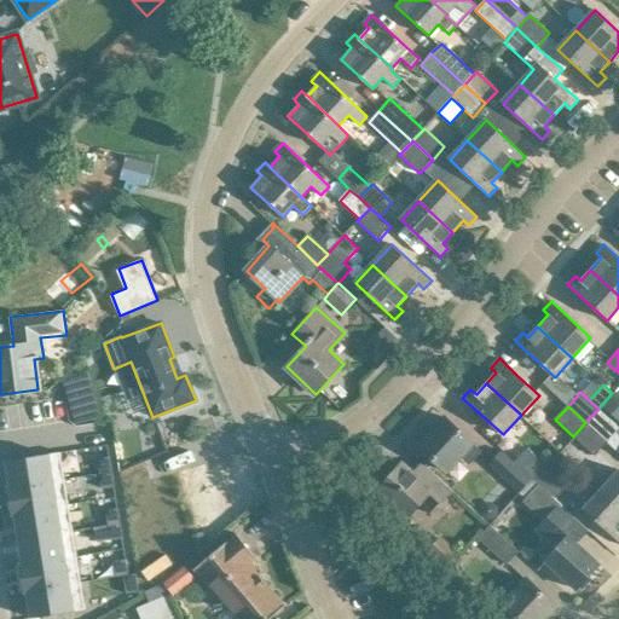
[(618,427),(599,409),(585,422),(607,443),(618,429),(618,427)]
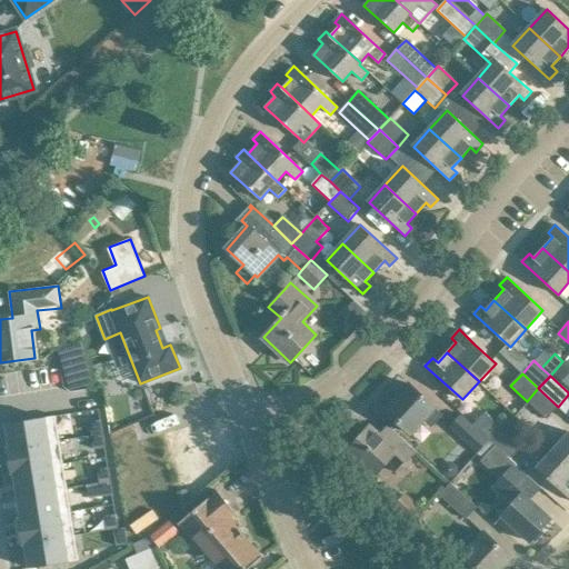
[(385,410),(401,425),(412,435),(425,421),(431,428),(443,415),(409,383),(385,410)]
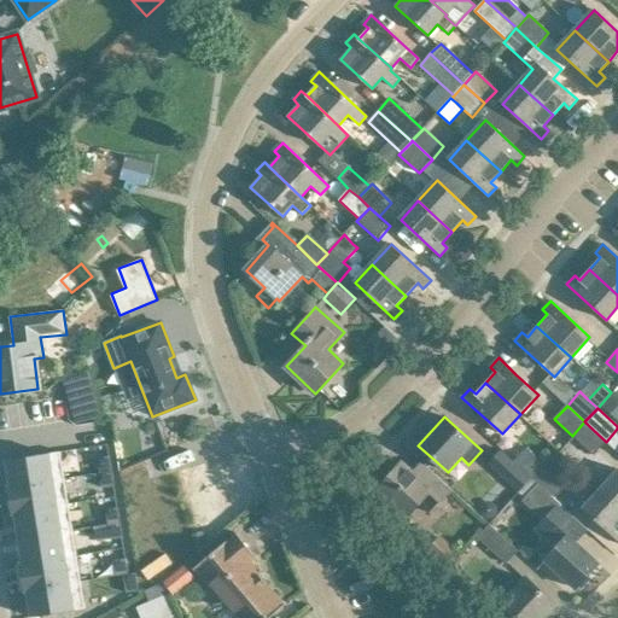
[(584,421),(572,436),(573,436),(586,448),(594,455),(606,442),(584,421)]
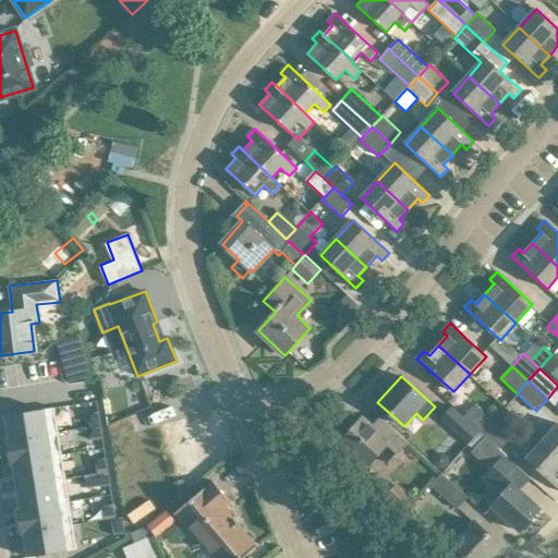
[(476,404),(464,417),(481,432),(493,420),(476,404)]
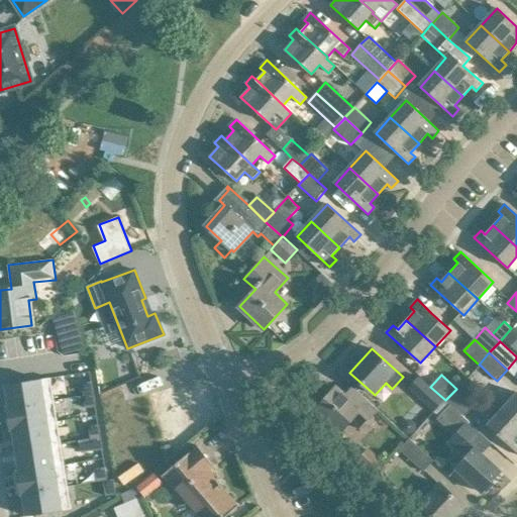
[(434,412),(435,412),(445,400),(430,387),(420,377),(409,389),(434,412)]
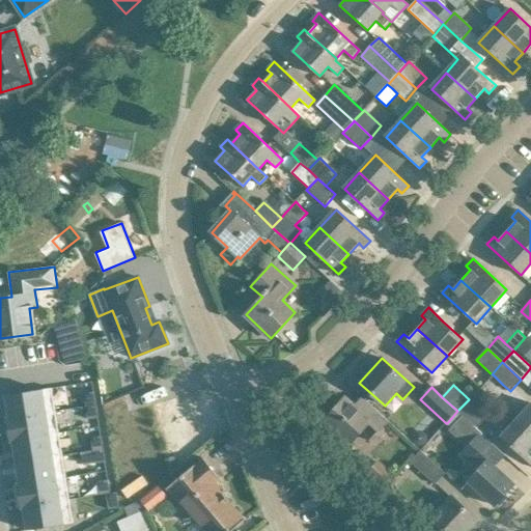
[(469,399),(457,411),(476,428),(487,416),(477,407),(490,394),(480,387),(469,399)]
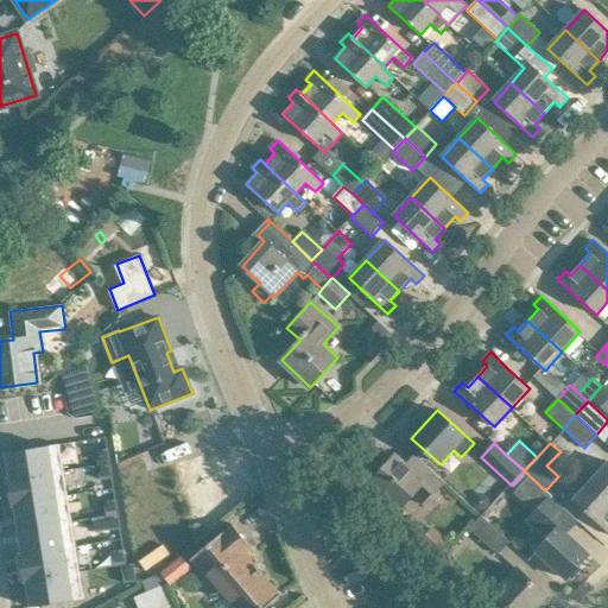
[(63,469),(59,444),(6,453),(11,477),(63,469)]
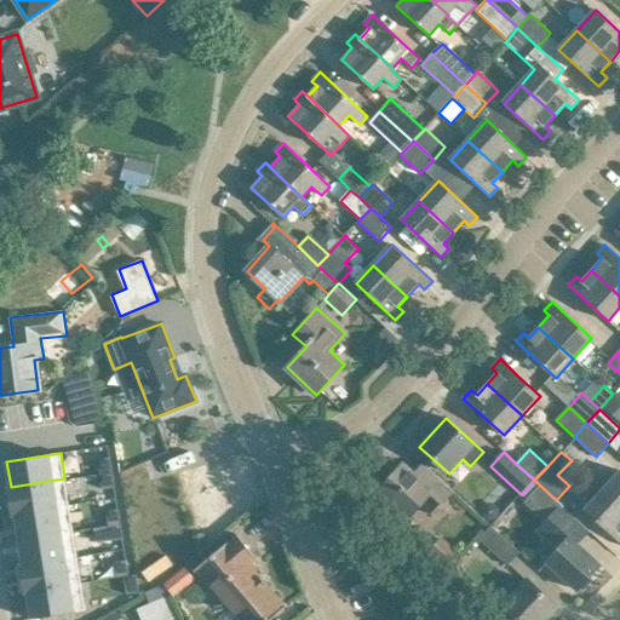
[(110,458),(98,459),(101,474),(113,472),(110,458)]
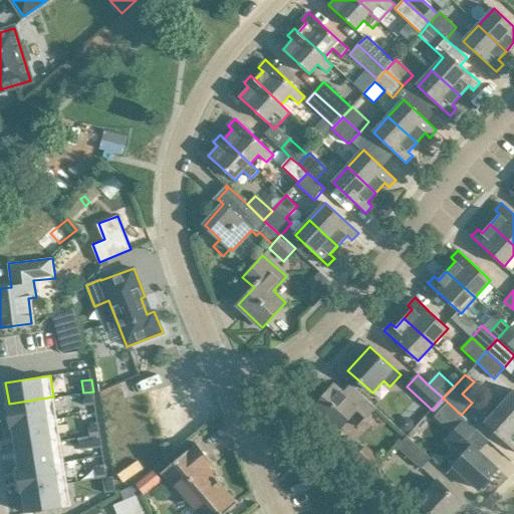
[(351,384),(343,394),(334,384),(313,408),(338,430),(349,418),(358,427),(376,407),(351,384)]
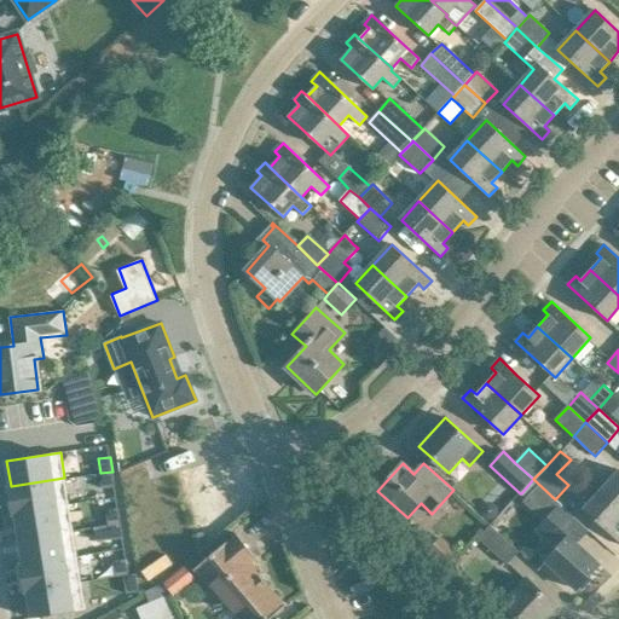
[(618,470),(602,490),(618,504),(618,470)]
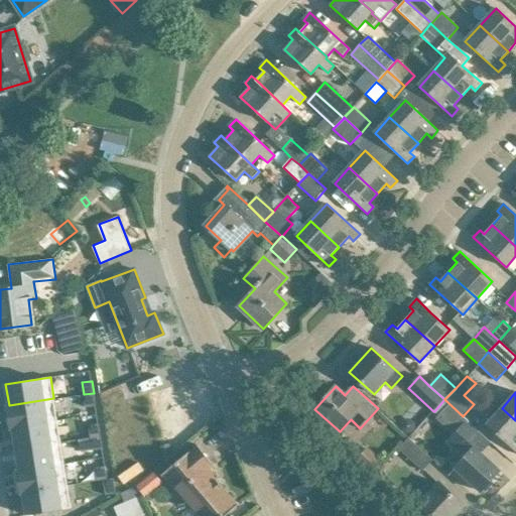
[(94,393),(84,394),(86,407),(96,406),(94,393)]
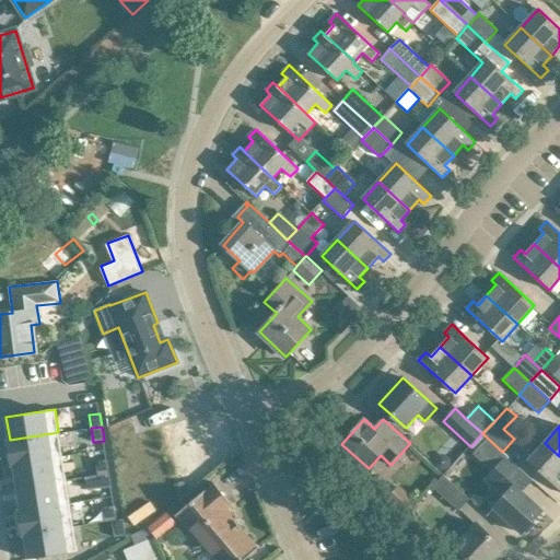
[(62,458),(58,432),(10,440),(7,441),(11,466),(13,466),(62,458)]
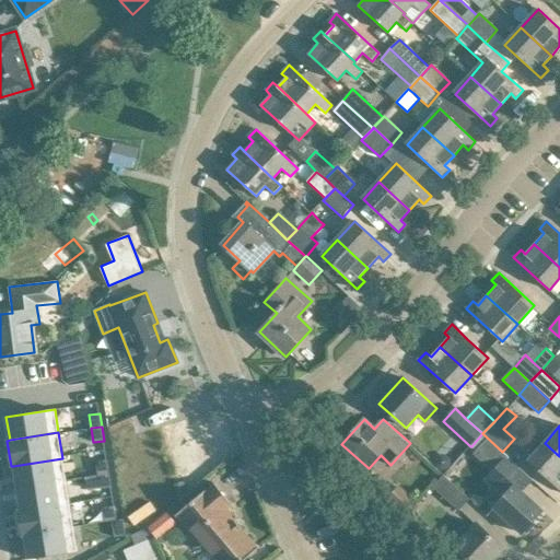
[(508,457),(502,452),(482,433),(471,446),(476,451),(473,453),(494,473),(488,479),(505,496),(494,509),(522,534),(543,511),(522,491),(531,480),(506,458),(508,457)]
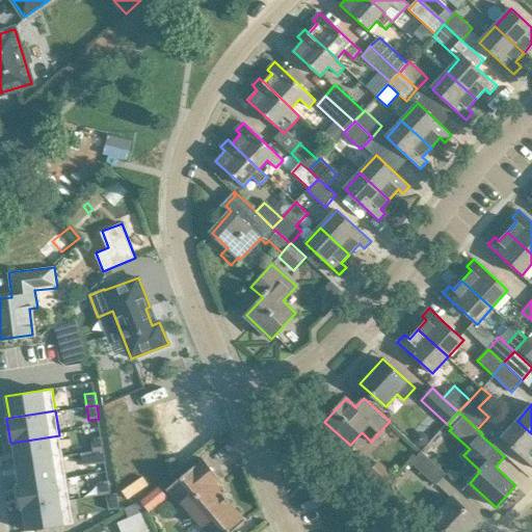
[(531,433),(517,421),(502,439),(531,466),(531,433)]
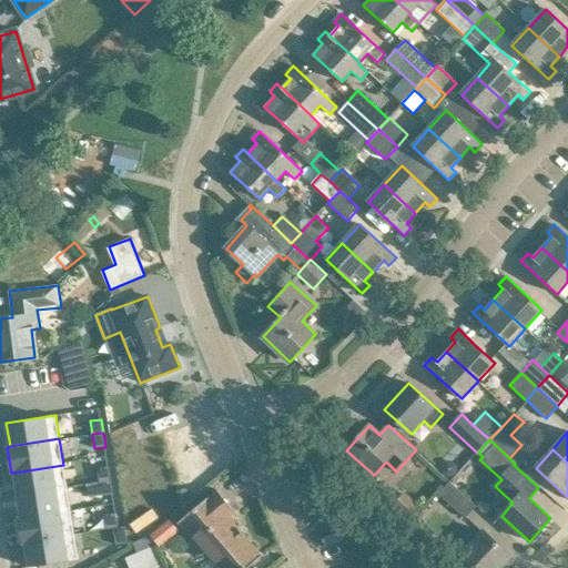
[(67,487),(63,465),(13,473),(18,495),(67,487)]
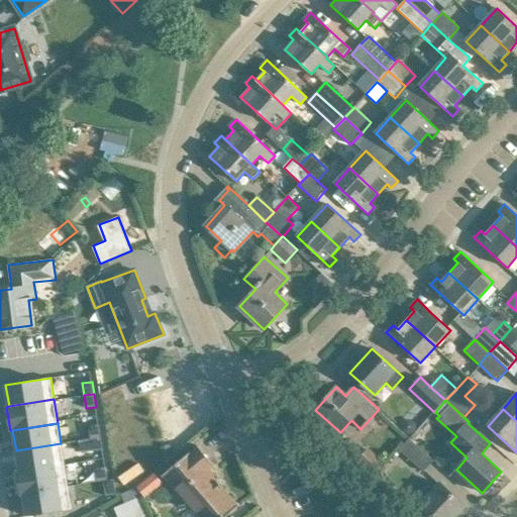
[(99,424),(88,425),(89,439),(101,437),(99,424)]
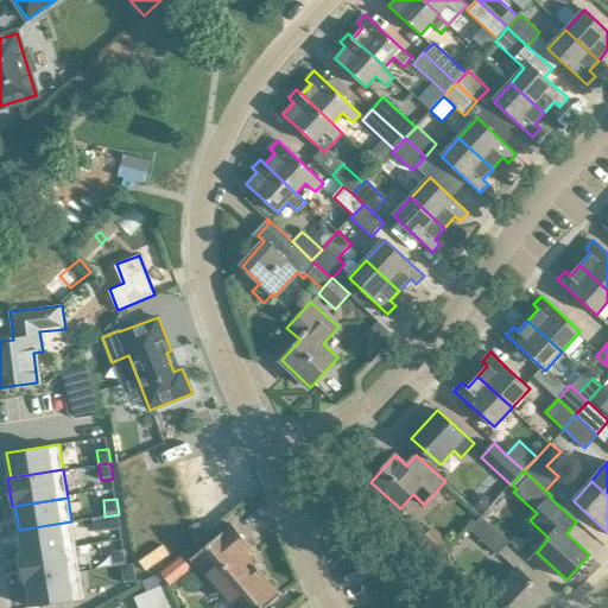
[(119,514),(105,517),(107,531),(120,530),(121,530),(119,514)]
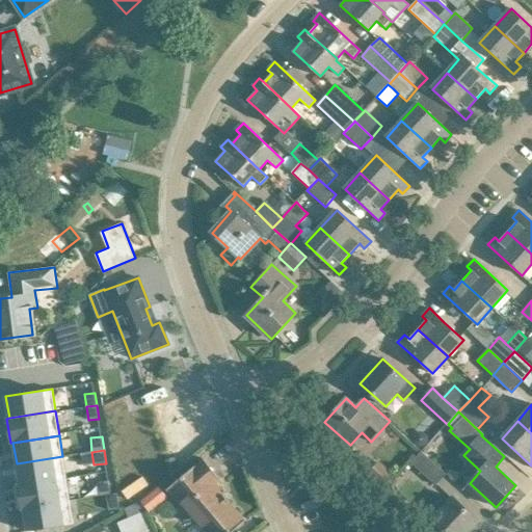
[(422,451),(410,462),(435,485),(446,474),(422,451)]
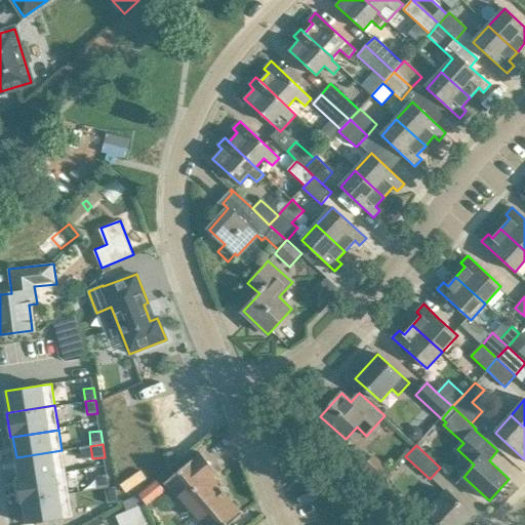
[(66,471),(62,450),(16,457),(19,478),(66,471)]
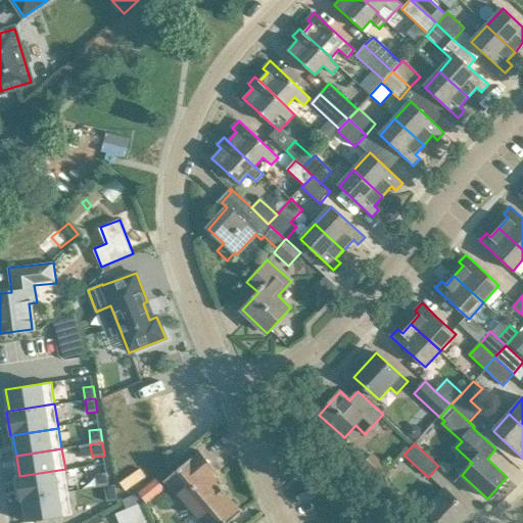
[(172,450),(161,452),(162,462),(172,461),(172,450)]
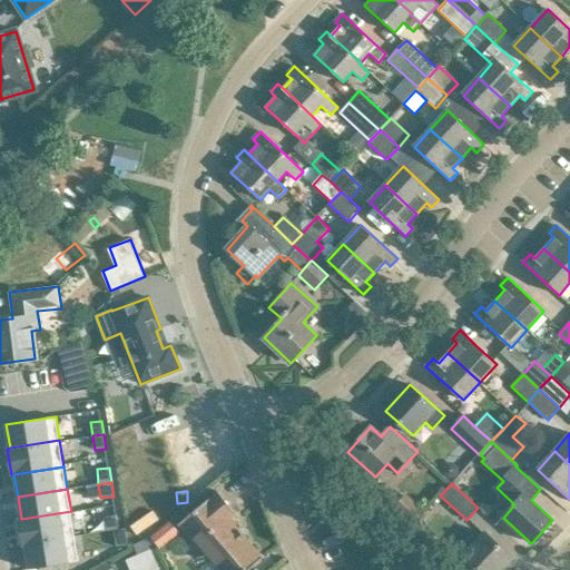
[(248,569),(263,558),(231,519),(237,513),(218,491),(179,523),(210,560),(202,568),(202,569),(248,569)]
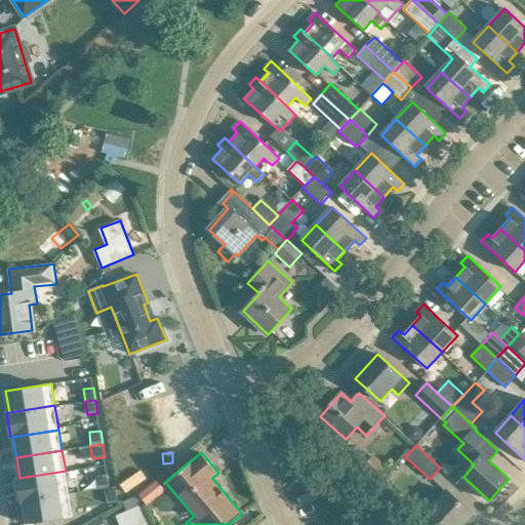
[(385,465),(373,476),(381,483),(392,472),(385,465)]
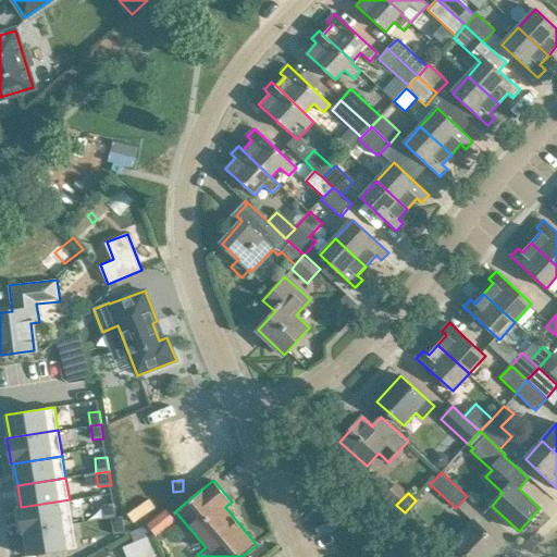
[(73,525),(70,499),(21,507),(19,508),(22,533),(25,533),(73,525)]
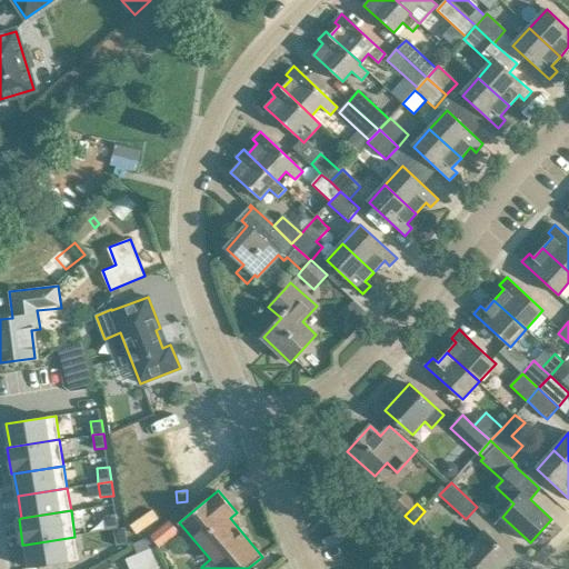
[(116,515),(103,516),(106,530),(113,529),(118,528),(116,515)]
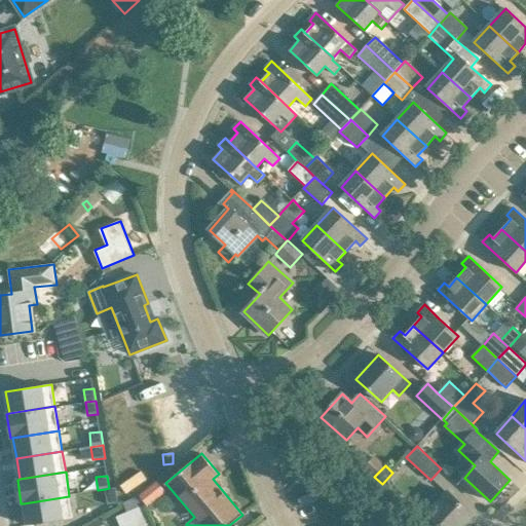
[(109,488),(105,489),(107,504),(117,503),(115,487),(109,488)]
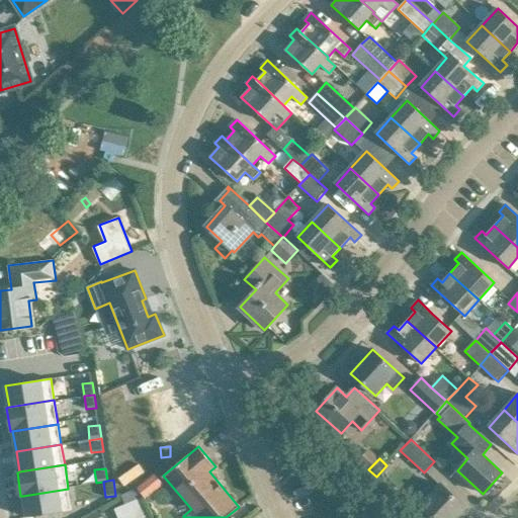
[(453,517),(465,506),(441,485),(419,508),(429,517),(453,517)]
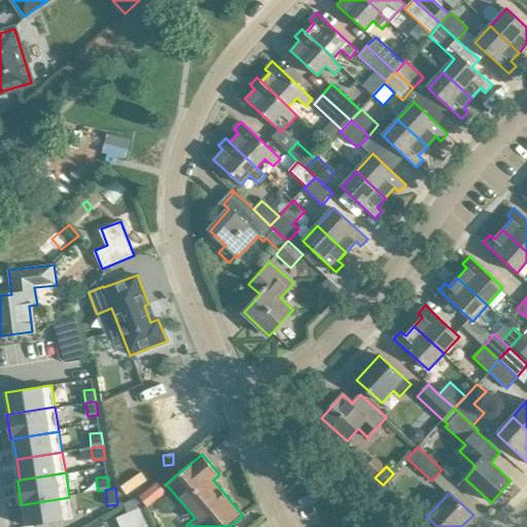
[(73,519),(69,497),(24,504),(27,526),(73,519)]
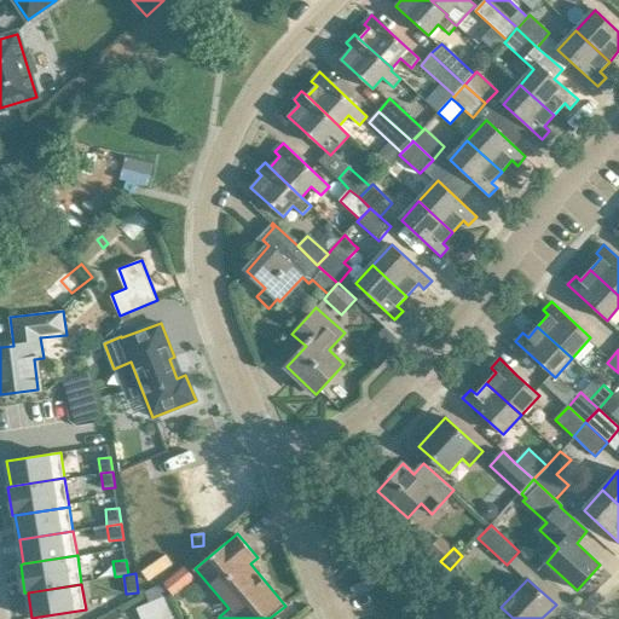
[(145,593),(149,602),(137,608),(140,618),(179,618),(169,594),(166,595),(162,585),(145,593)]
